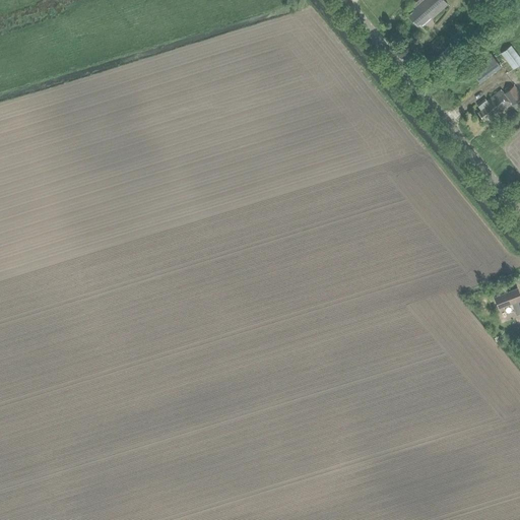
[(447,5),(447,4),(450,1),(448,0),(443,0),(443,1),(442,0),(418,0),(411,6),(415,10),(408,16),(417,26),(419,24),(421,26),(430,19),(431,19),(447,5)]
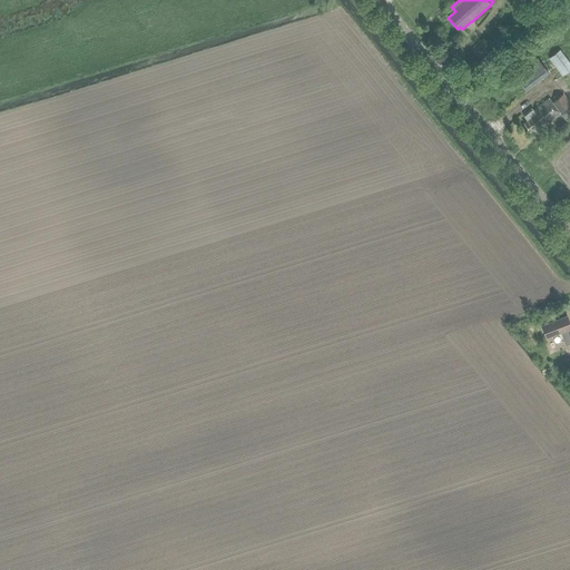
[(530,16),(524,20),(533,30),(540,25),(530,16)]
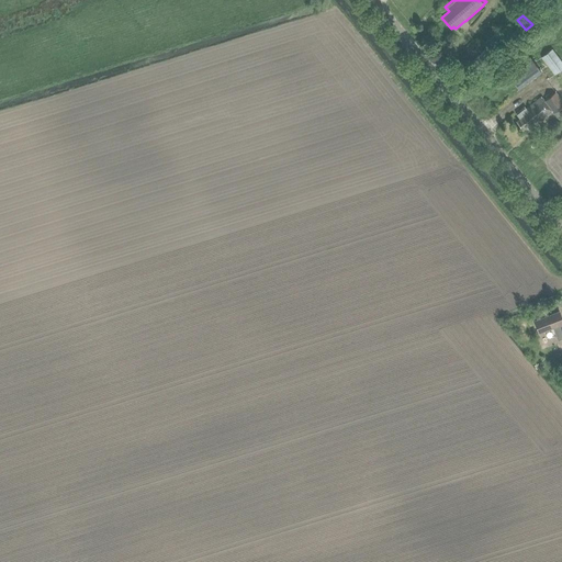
[(493,54),(498,60),(510,51),(504,42),(498,46),(499,47),(493,54)]
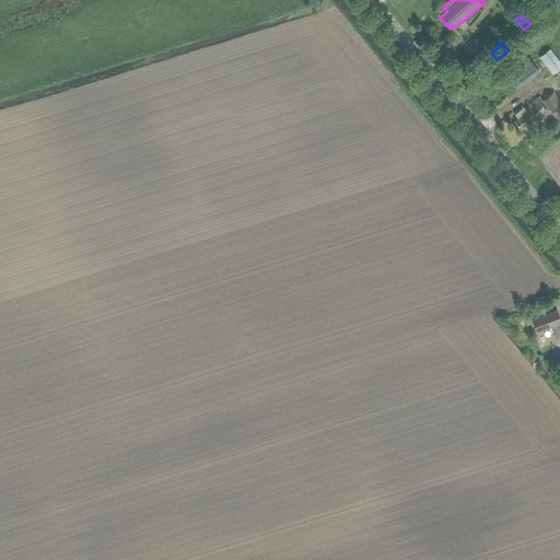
[(473,69),(488,55),(482,49),(468,63),(473,69)]
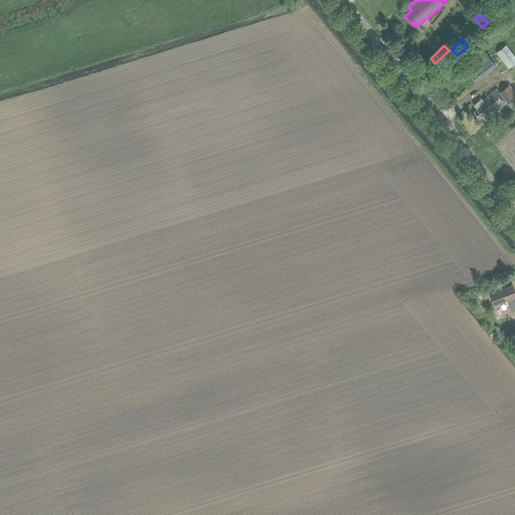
[(514,58),(506,46),(497,54),(509,70),(514,65),(514,58)]
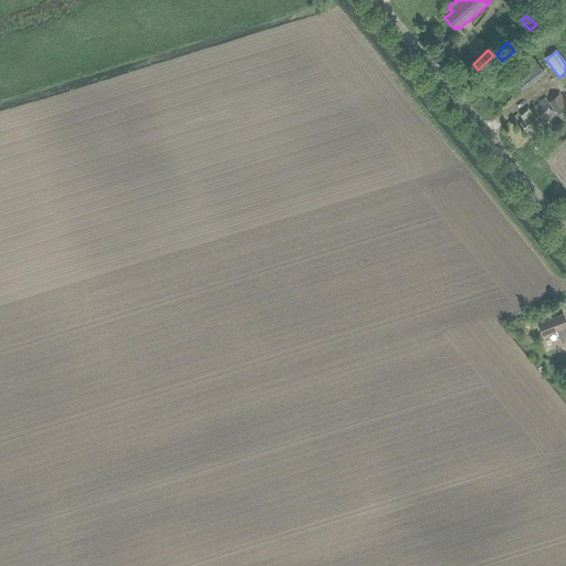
[(545,73),(534,59),(512,76),(524,90),(545,73)]
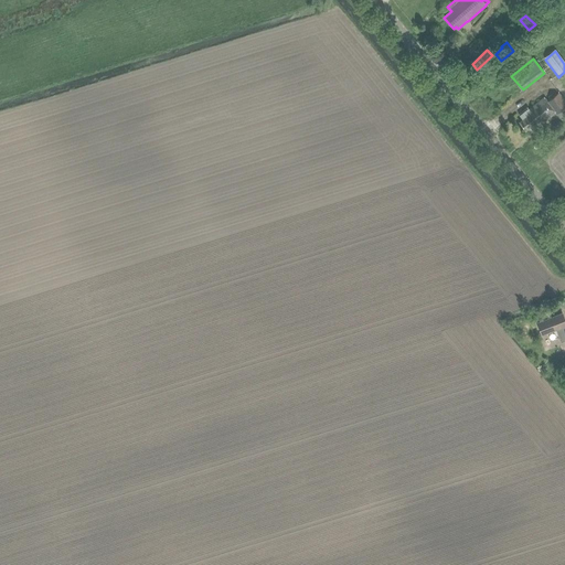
[(555,114),(561,120),(564,117),(564,102),(558,94),(547,103),(544,98),(529,110),(526,108),(519,115),(522,120),(520,123),(526,130),(529,128),(532,132),(555,114)]
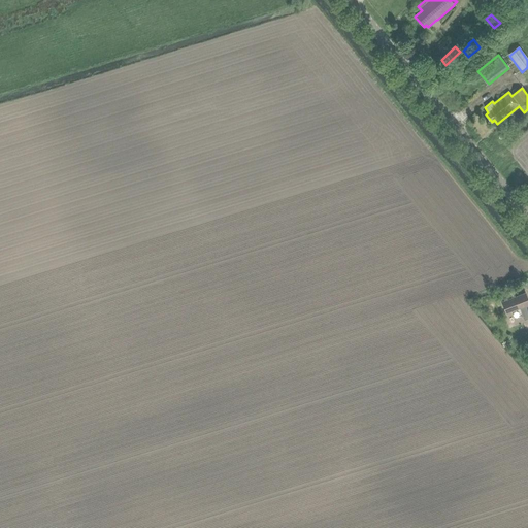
[(527,305),(527,306),(527,305),(527,299),(525,292),(501,302),(506,315),(520,309),(524,321),(527,319),(527,305)]
